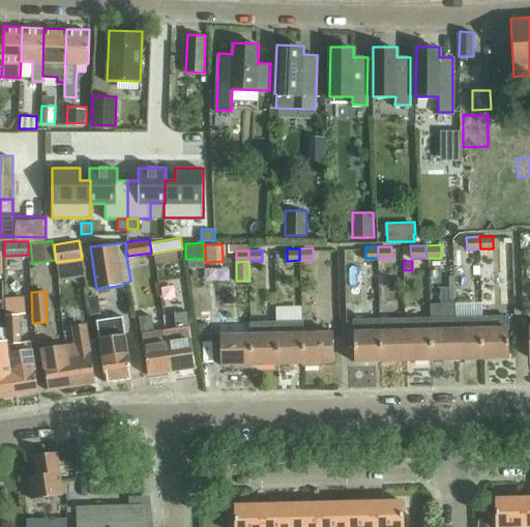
[(165,328),(172,371),(195,368),(186,311),(174,313),(176,326),(165,328)]
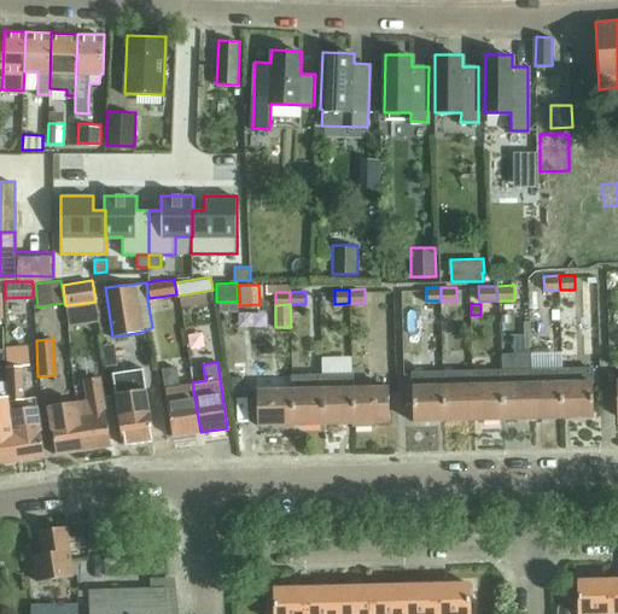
[(18,460),(44,456),(39,422),(35,397),(23,399),(21,366),(6,367),(10,401),(18,460)]
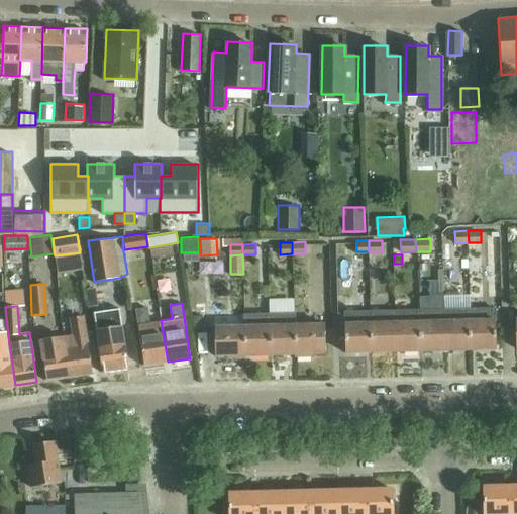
[(168,362),(161,320),(150,322),(147,306),(136,308),(144,366),(168,362)]
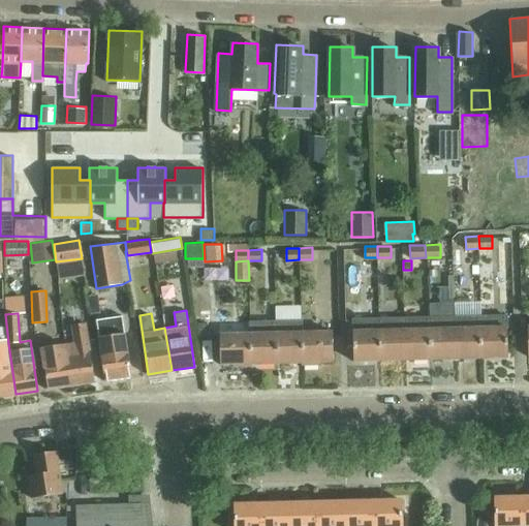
[(508,356),(508,327),(507,313),(481,314),(483,356),(508,356)]
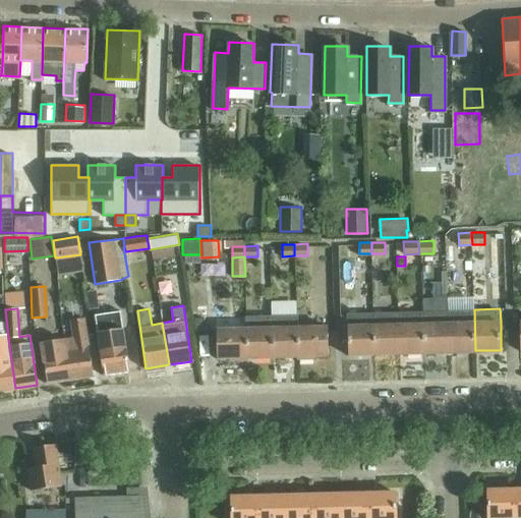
[(424,310),(425,352),(450,351),(449,309),(424,310)]
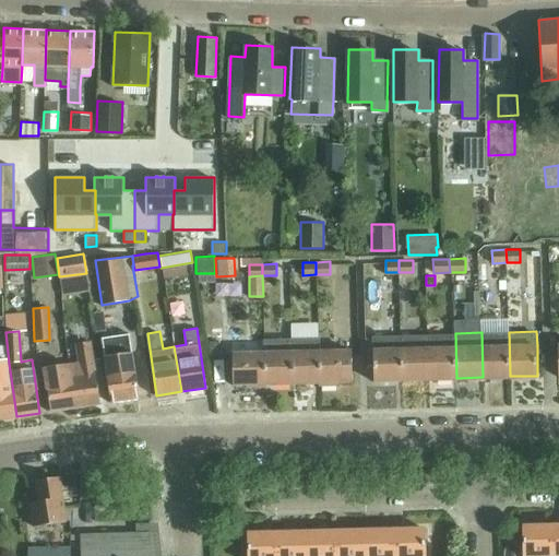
[(482,332),(483,377),(510,376),(509,332),(482,332)]
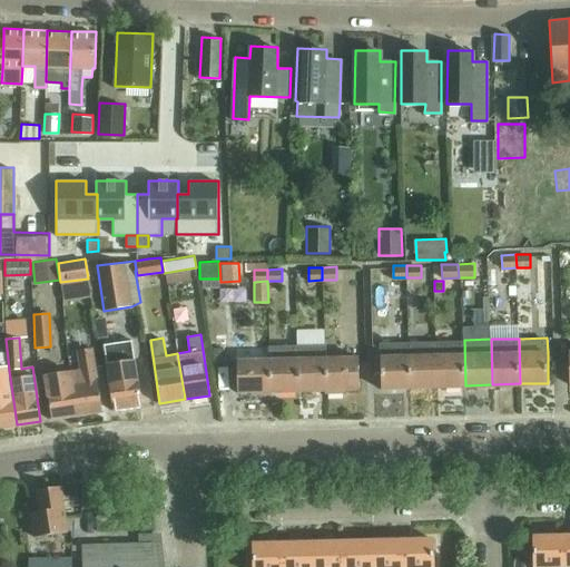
[(133,340),(105,344),(115,410),(141,406),(133,340)]
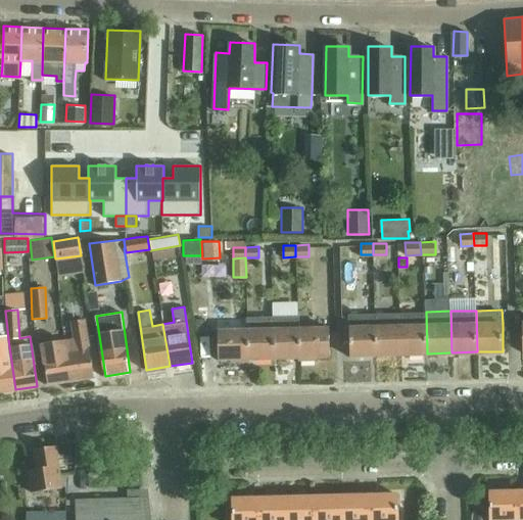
[(400,313),(401,353),(427,353),(426,312),(400,313)]
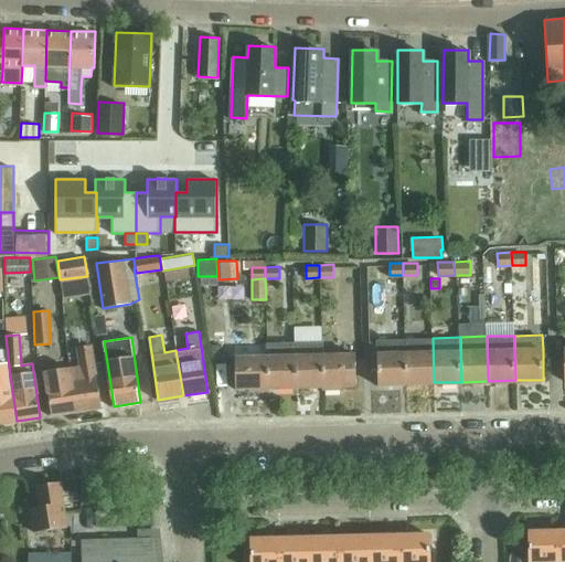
[(407,383),(406,338),(376,339),(376,358),(379,358),(380,383),(407,383)]
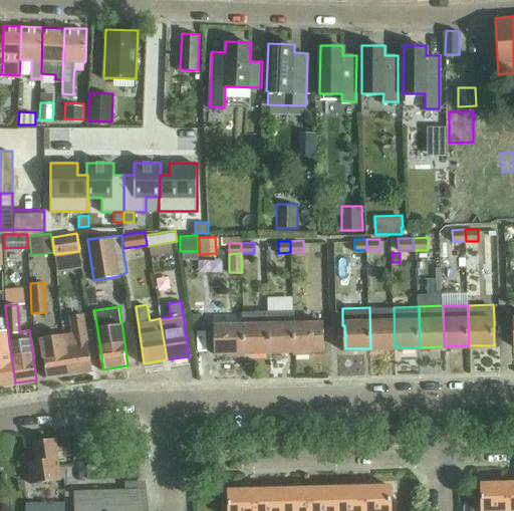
[(369,307),(370,348),(395,347),(394,307),(369,307)]
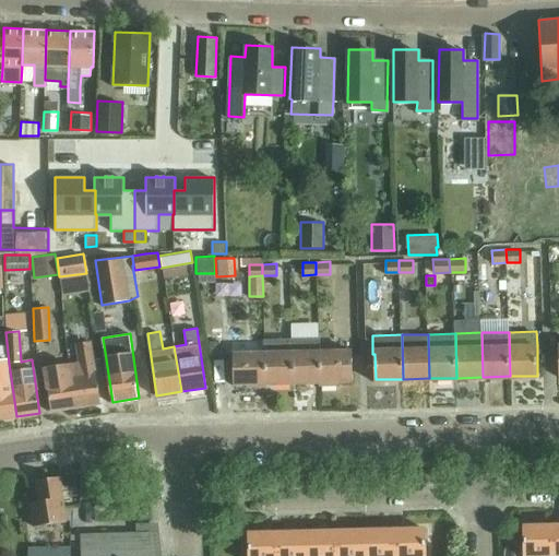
[(292,338),(293,382),(319,381),(319,383),(322,383),(321,350),(320,350),(319,336),(292,338)]
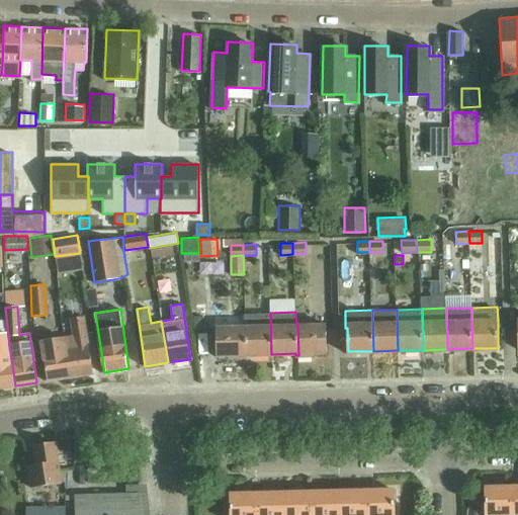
[(243,326),(244,357),(247,357),(247,354),(271,354),(270,313),(244,314),(245,326),(243,326)]
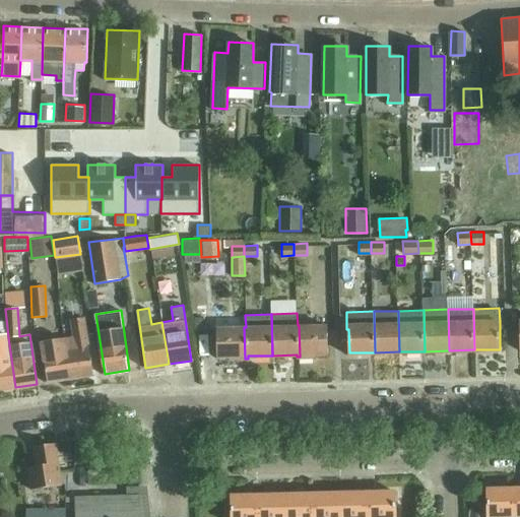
[(64,338),(70,379),(92,376),(84,317),(70,319),(73,337),(64,338)]
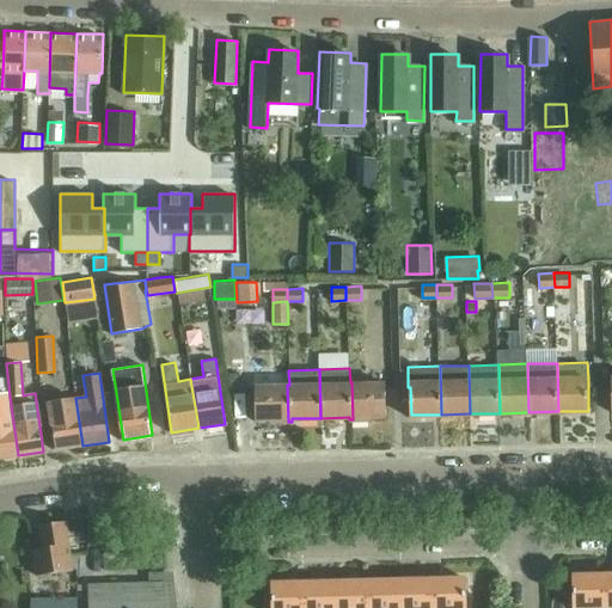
[(352,382),(353,419),(371,419),(371,417),(386,416),(385,382),(352,382)]
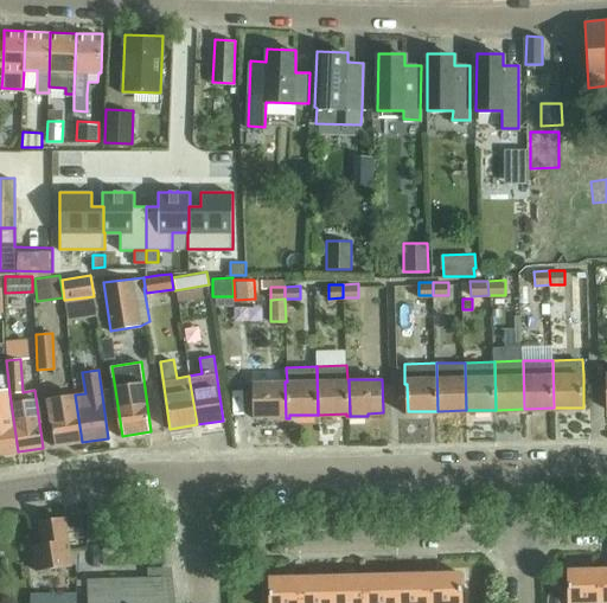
[(286,418),(285,382),(253,382),(253,416),(267,416),(267,418),(286,418)]
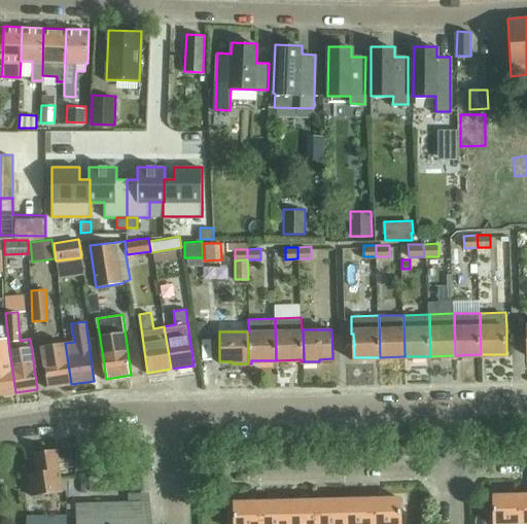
[(7,339),(0,339),(0,394),(15,392),(8,342),(7,339)]
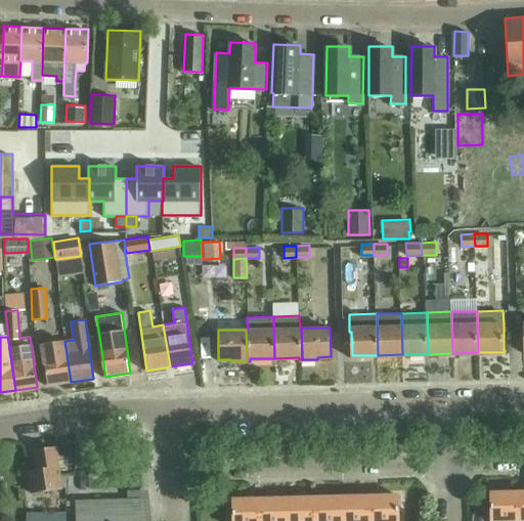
[(71,382),(64,341),(41,344),(47,385),(71,382)]
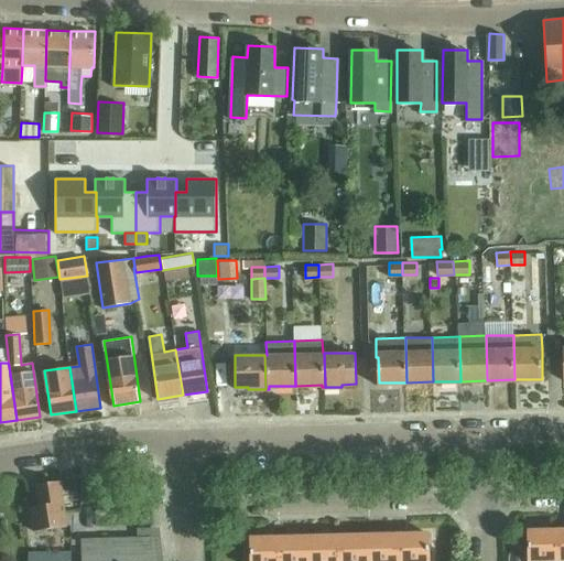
[(68,525),(67,511),(62,479),(38,483),(41,506),(31,507),(34,530),(68,525)]
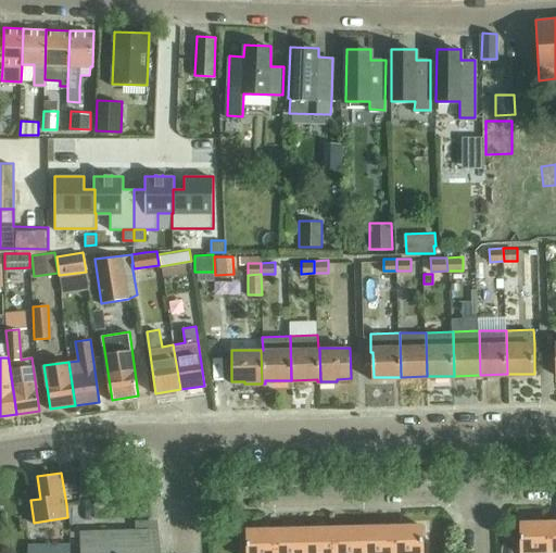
[(521,552),(552,552),(551,522),(521,523),(521,552)]
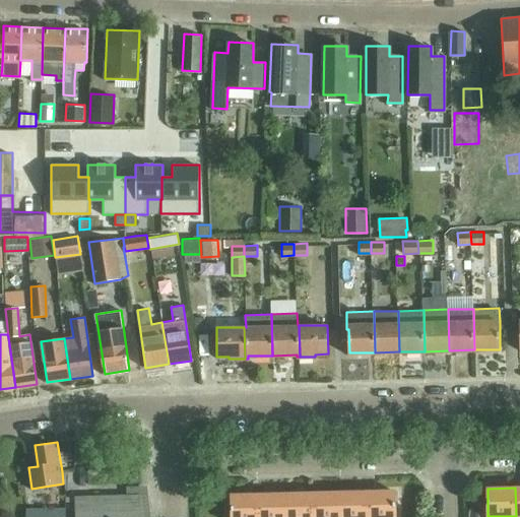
[(369,516),(369,491),(342,492),(342,516),(369,516)]
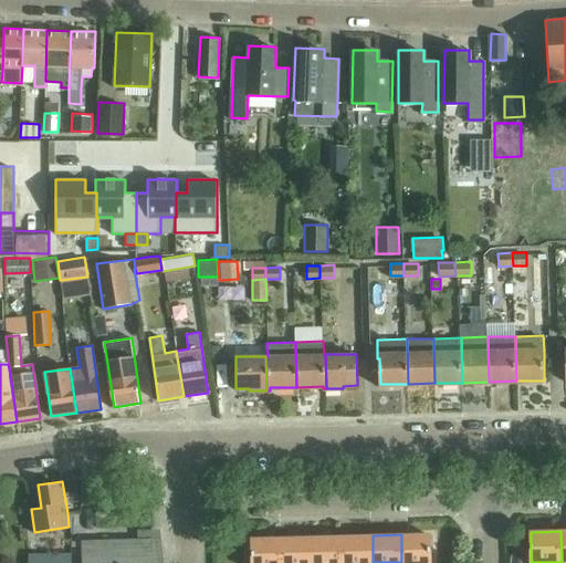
[(432,562),(432,534),(401,534),(401,562),(432,562)]
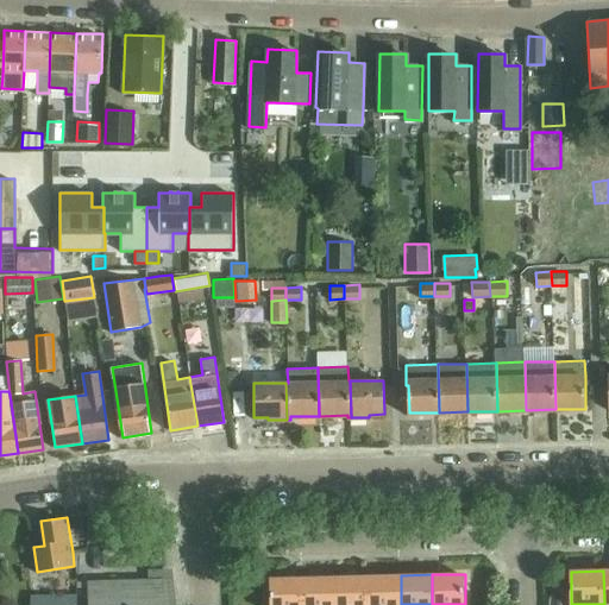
[(369,604),(369,575),(337,577),(337,604),(369,604)]
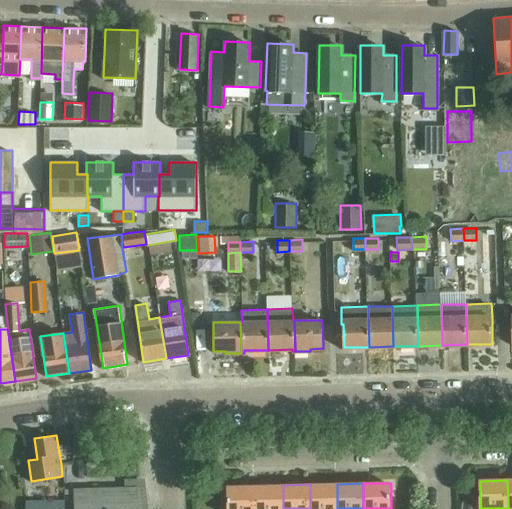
[(337,508),(337,484),(310,484),(310,508),(337,508)]
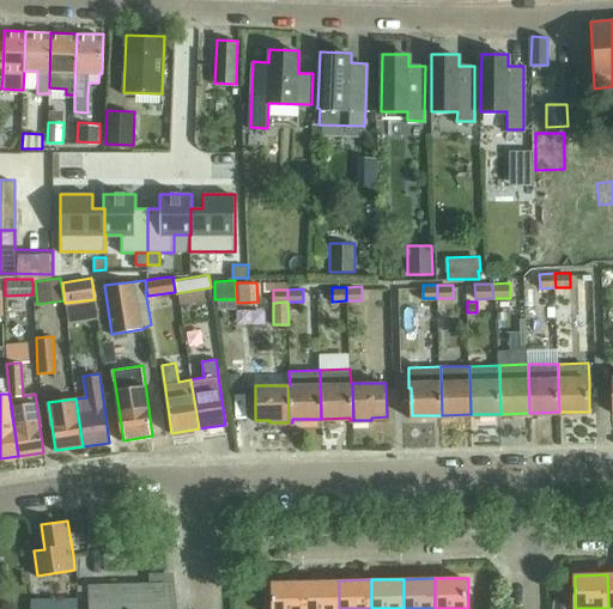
[(169,608),(167,580),(90,583),(90,608),(169,608)]
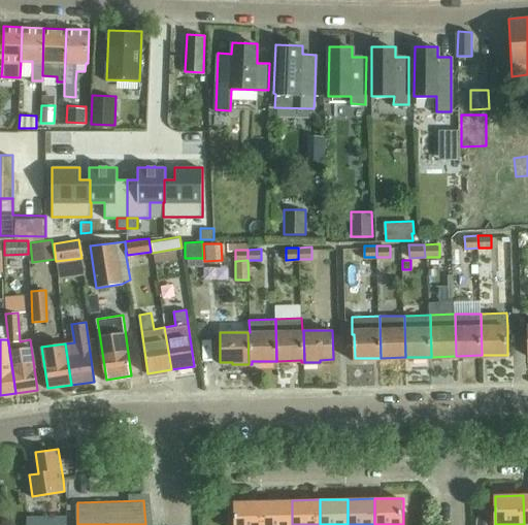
[(292,524),(292,500),(264,501),(264,524),(292,524)]
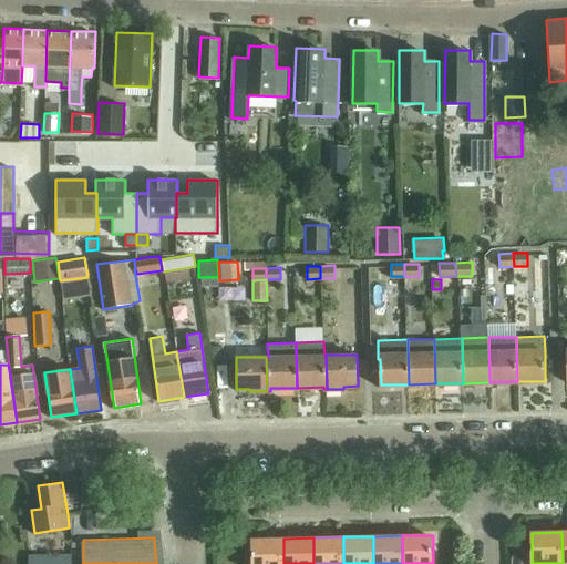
[(253,563),(284,563),(284,539),(253,539),(253,563)]
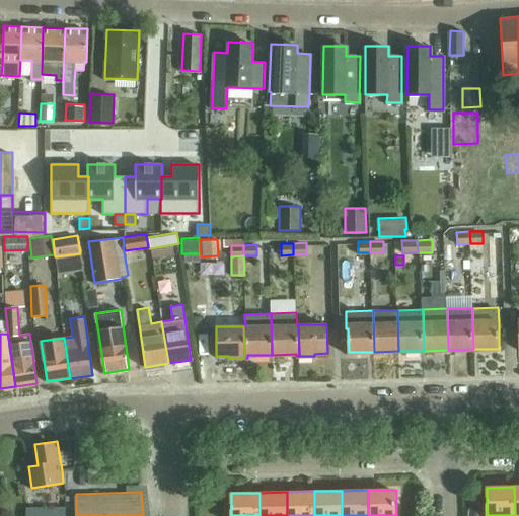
[(65,515),(65,506),(26,506),(26,515),(65,515)]
